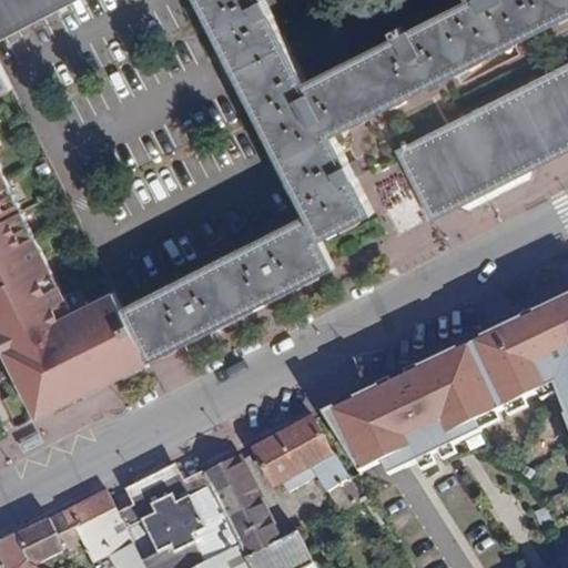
[(0,0),(0,34),(68,0),(198,0),(234,70),(288,42),(273,13),(266,0),(0,0)]
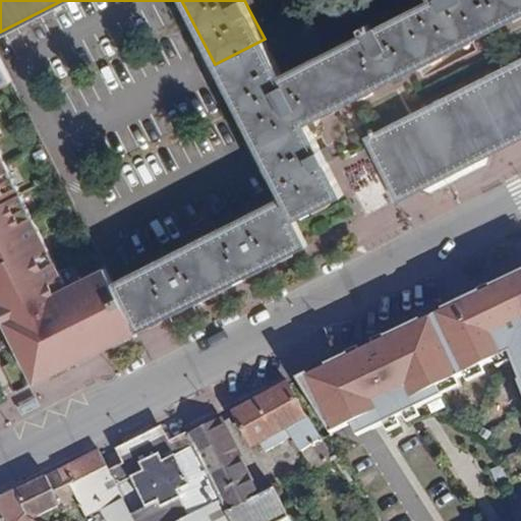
[(257,8),(252,0),(244,0),(250,12),(257,8)]
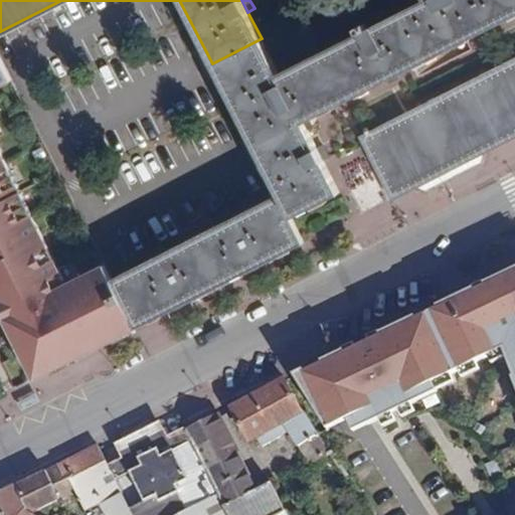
[(514,13),(514,0),(421,0),(372,25),(368,19),(354,25),(357,33),(319,52),(344,102),(514,13)]
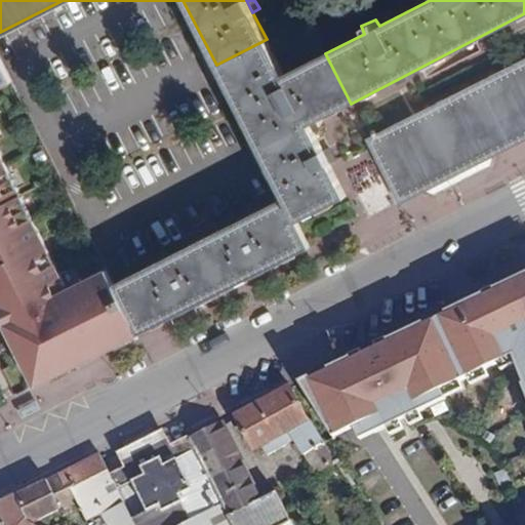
[(223,78),(273,52),(267,39),(216,65),(223,78)]
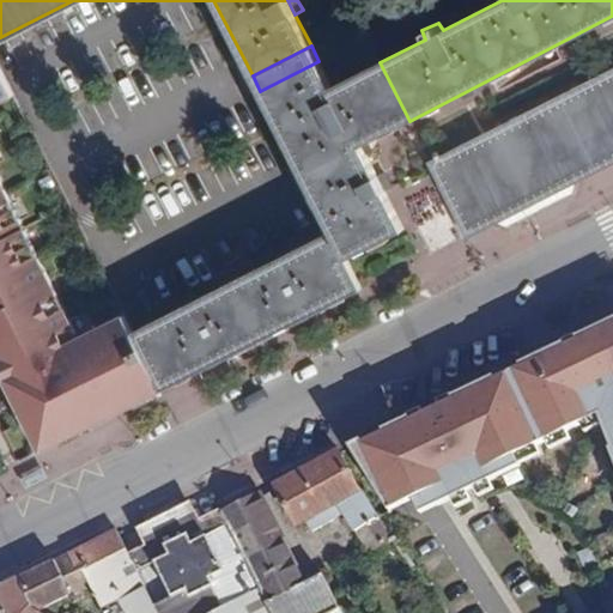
[(332,86),(319,61),(260,91),(332,231),(280,258),(256,269),(198,299),(175,311),(169,314),(131,333),(161,392),(198,372),(362,289),(346,259),(405,229),(362,145),(398,127),(368,68),(332,86)]
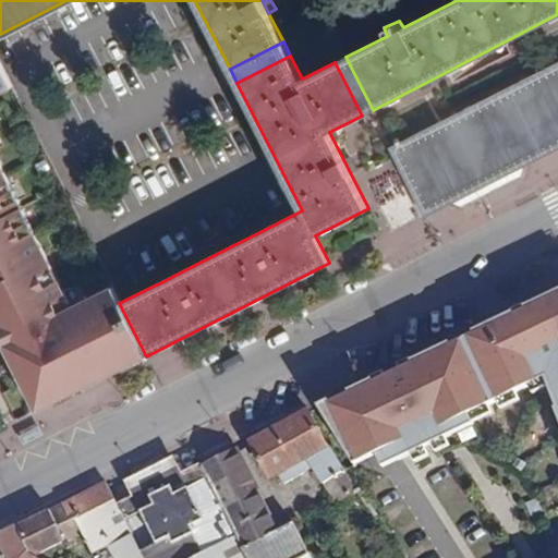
[(373,110),(346,57),(335,62),(362,116),(373,110)]
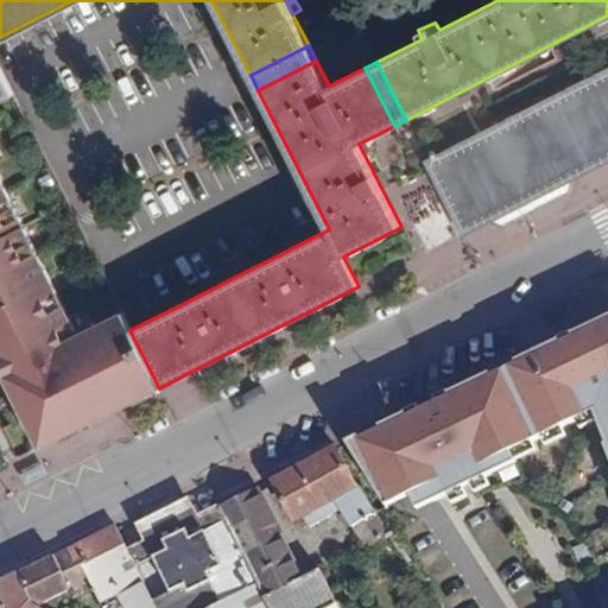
[(0,385),(33,451),(159,388),(130,330),(120,310),(75,333),(0,181),(0,97),(12,92),(0,68),(0,385)]
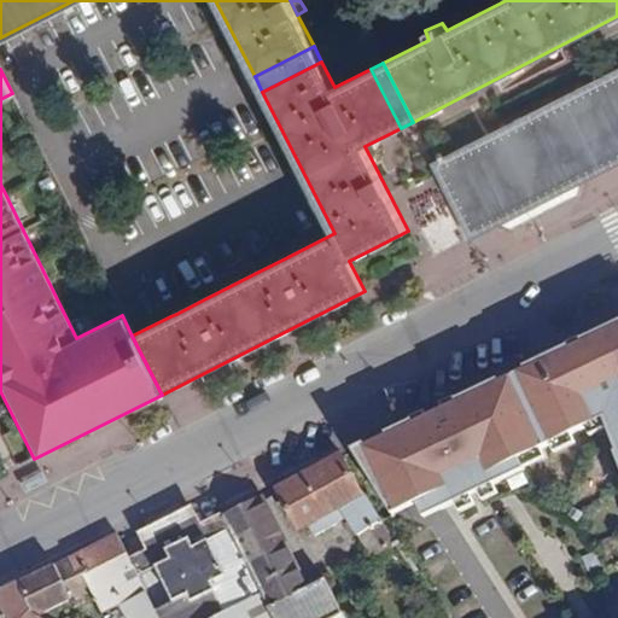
[(617,71),(436,165),(472,238),(536,205),(586,180),(617,163),(617,71)]
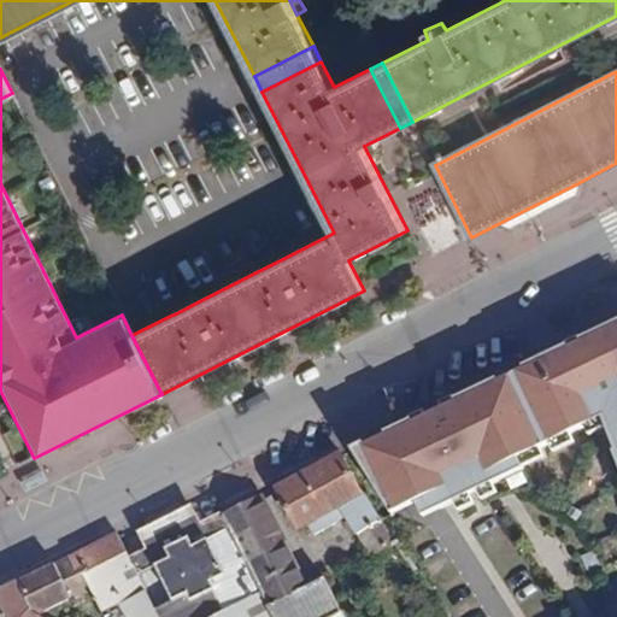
[(404,188),(429,254),(463,241),(438,175),(404,188)]
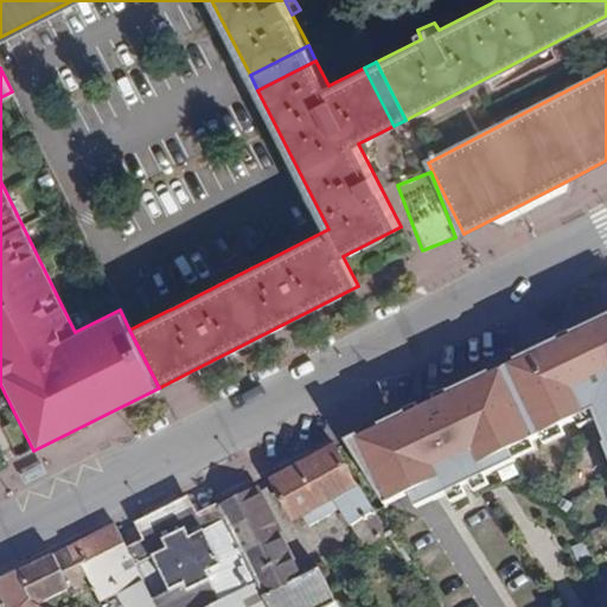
[(575,177),(526,202),(535,221),(583,195),(575,177)]
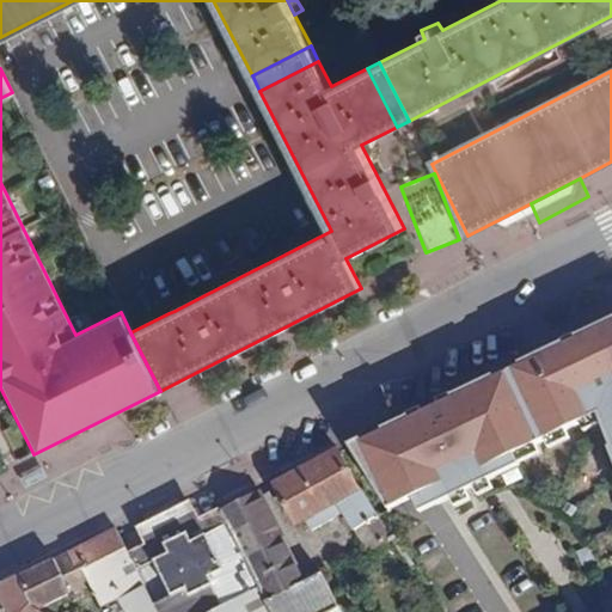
[(275,248),(251,258),(256,269),(280,257),(275,248)]
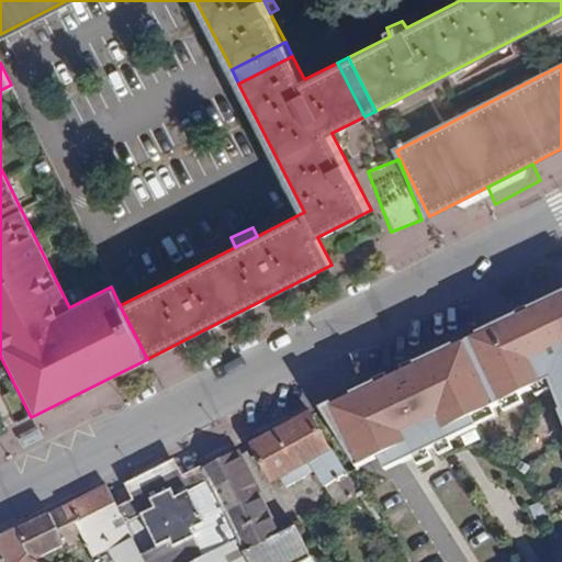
[(176,265),(156,274),(160,285),(181,274),(176,265)]
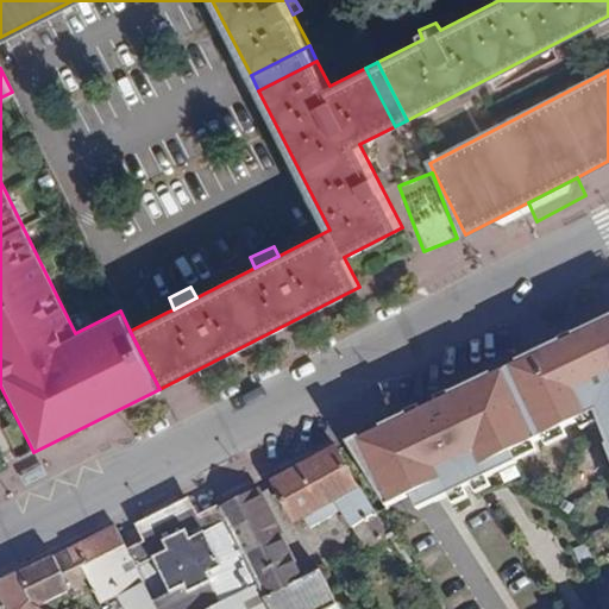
[(608,608),(608,311),(353,435),(408,527),(590,440),(608,481),(608,608)]
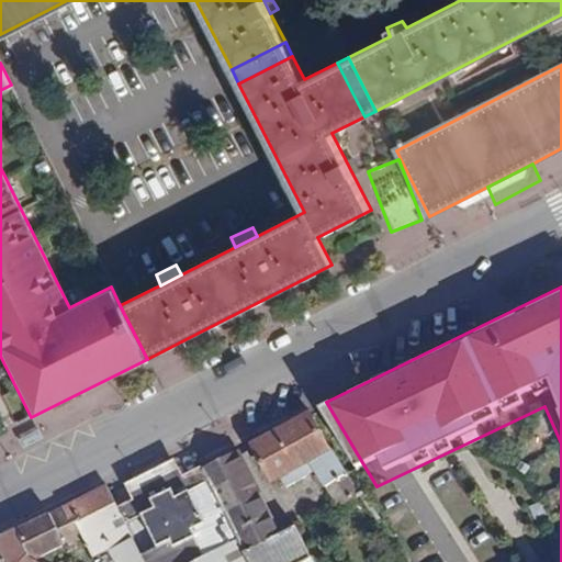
[(338,507),(360,493),(347,474),(333,452),(313,414),(254,445),(272,482),(281,478),(285,486),(299,480),(312,471),(338,507)]
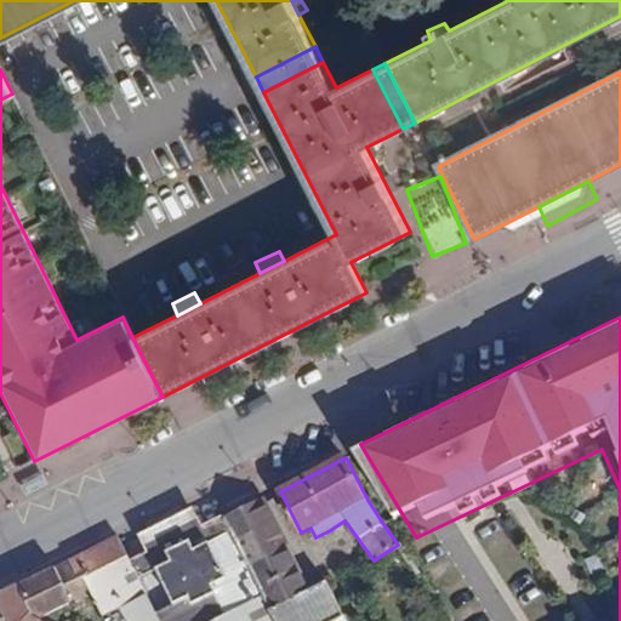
[(226,524),(271,610),(311,590),(263,501),(223,520),(226,524)]
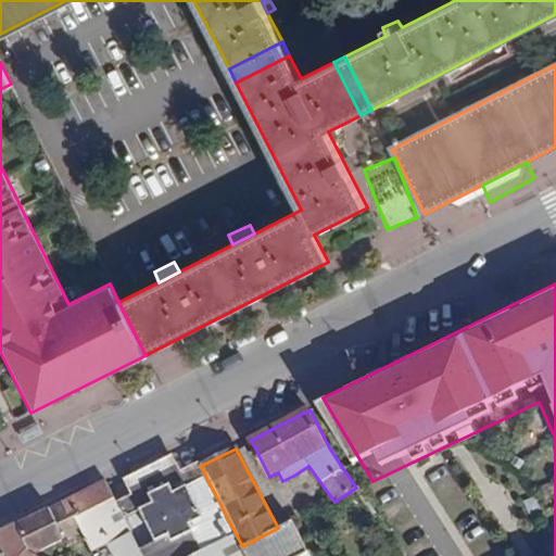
[(155,540),(141,547),(144,555),(247,555),(242,546),(202,469),(135,503),(155,540)]
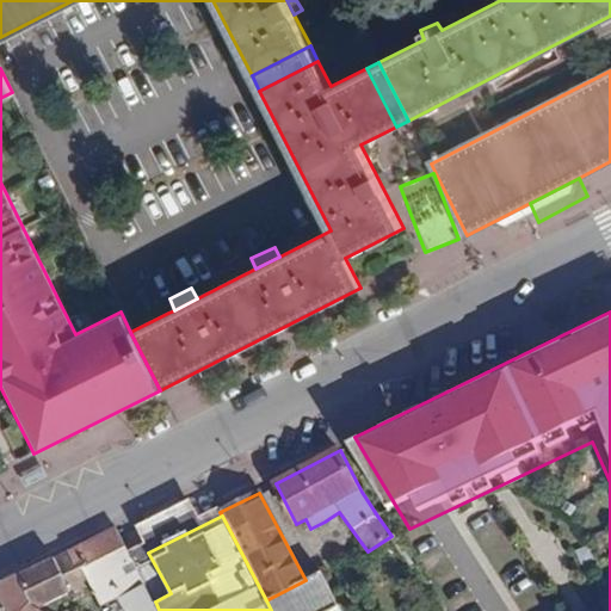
[(125,610),(159,610),(155,602),(117,529),(22,576),(37,608),(86,581),(100,608),(118,597),(125,610)]
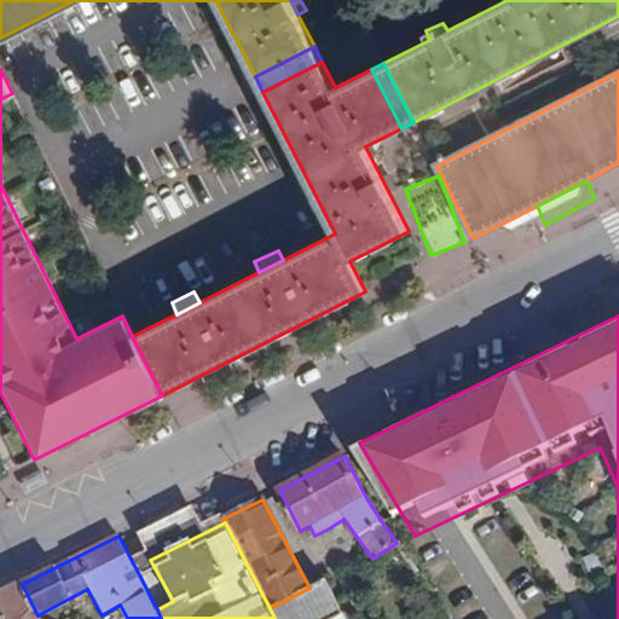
[(310,588),(270,608),(275,618),(336,618),(342,615),(325,579),(310,588)]
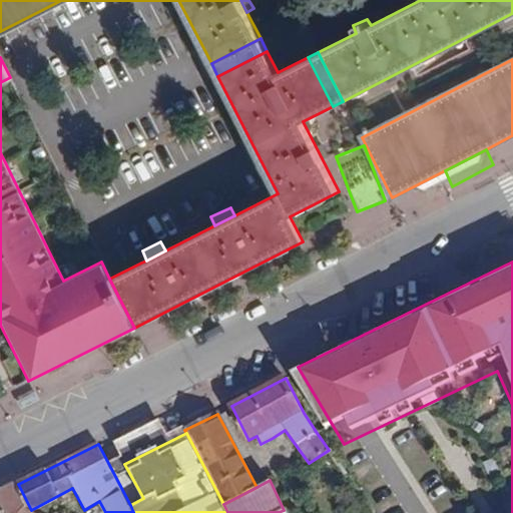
[(35,512),(31,510),(18,484),(0,492),(0,505),(6,512),(35,512)]
